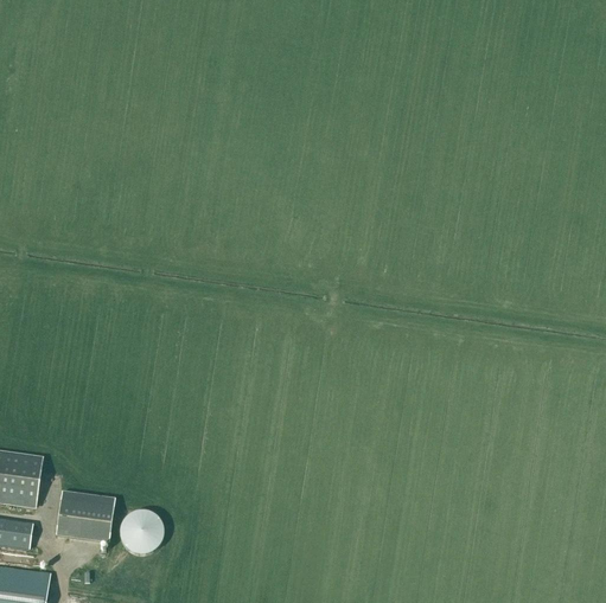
[(0,451),(0,499),(36,505),(43,457),(0,451)]
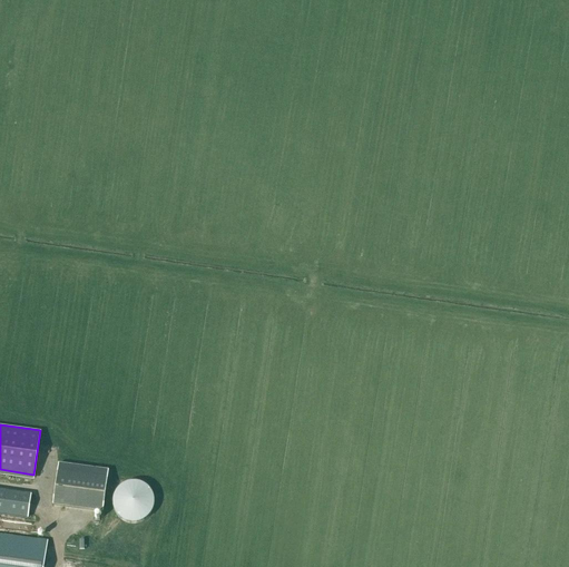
[(58,460),(54,500),(104,507),(108,467),(58,460)]
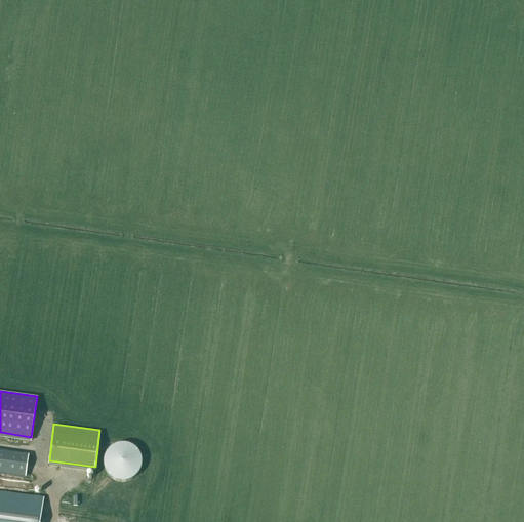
[(105,459),(105,460),(105,462),(105,463),(105,464),(105,465),(106,466),(106,467),(106,468),(106,469),(107,469),(107,470),(108,471),(108,472),(109,472),(109,473),(110,473),(110,474),(111,474),(111,475),(112,476),(113,476),(114,477),(115,477),(115,478),(116,478),(117,478),(118,479),(119,479),(120,479),(121,479),(122,480),(123,480),(124,480),(125,480),(125,479),(126,479),(127,479),(128,479),(129,479),(130,478),(131,478),(132,478),(132,477),(133,477),(134,476),(135,476),(135,475),(136,475),(136,474),(137,474),(137,473),(138,473),(138,472),(139,471),(140,470),(140,469),(142,468),(142,467),(142,466),(142,465),(143,465),(143,464),(143,463),(143,462),(143,460),(143,459),(143,458),(143,457),(143,456),(142,455),(142,454),(142,453),(140,452),(140,451),(139,450),(138,449),(138,448),(137,448),(137,447),(136,447),(136,446),(135,446),(135,445),(134,445),(133,444),(132,444),(132,443),(131,443),(130,443),(130,442),(129,442),(128,442),(127,442),(126,442),(125,441),(124,441),(123,441),(122,441),(121,441),(121,442),(120,442),(119,442),(118,442),(117,442),(116,443),(115,443),(115,444),(114,444),(113,445),(112,445),(111,446),(111,447),(110,447),(110,448),(109,448),(109,449),(108,449),(108,450),(107,451),(107,452),(106,452),(106,453),(106,454),(106,455),(105,455),(105,456),(105,457),(105,458),(105,459)]
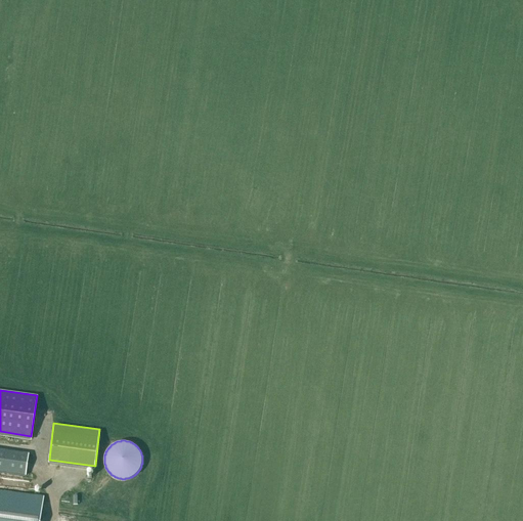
[(0,470),(27,474),(30,452),(0,447),(0,470)]
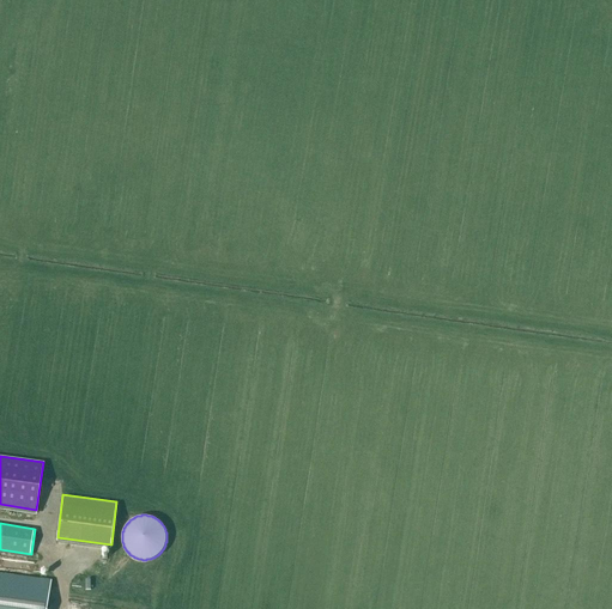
[(0,608),(47,608),(52,579),(0,571),(0,608)]
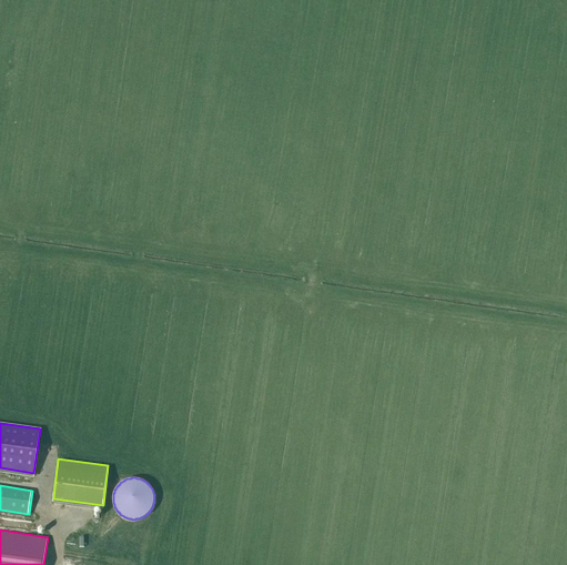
All buildings are outlined.
